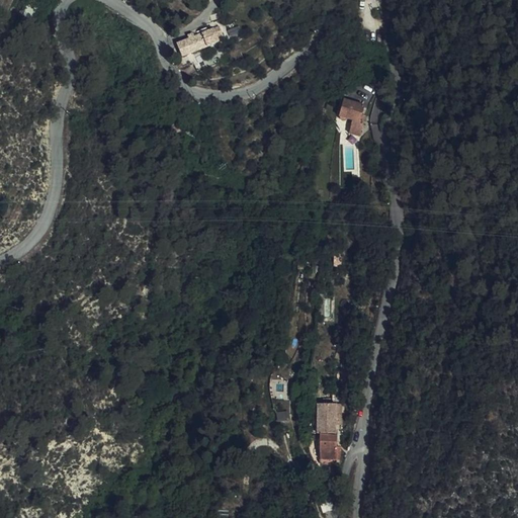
[(207,32),(206,28),(200,31),(201,35),(194,38),(192,34),(187,36),(188,39),(177,45),(182,58),(219,42),(216,36),(222,33),(220,27),(207,32)]
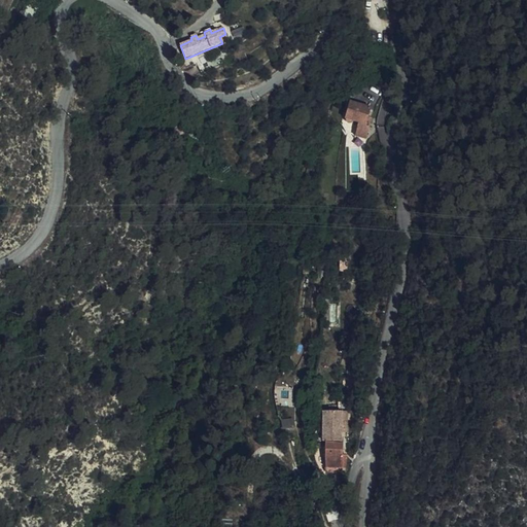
[(229,41),(225,34),(219,37),(222,43),(229,41)]
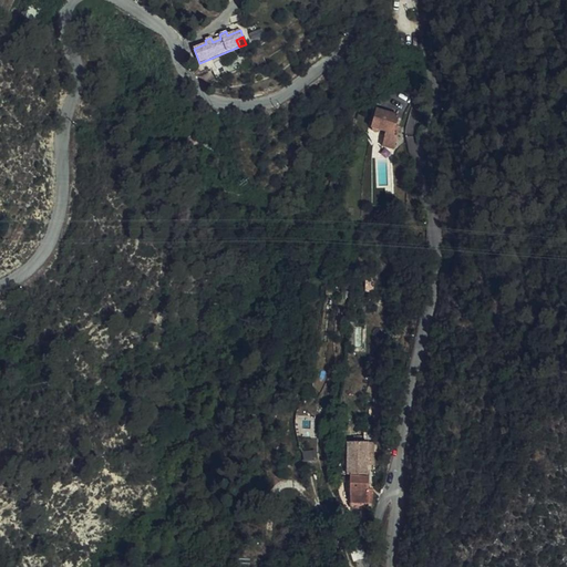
[(233,62),(213,71),(216,79),(236,70),(233,62)]
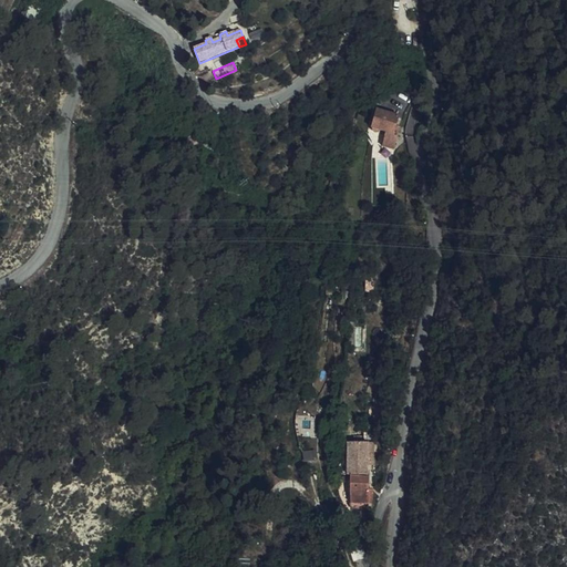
[(393,134),(399,116),(377,110),(372,127),(387,132),(382,146),(393,150),(398,135),(393,134)]
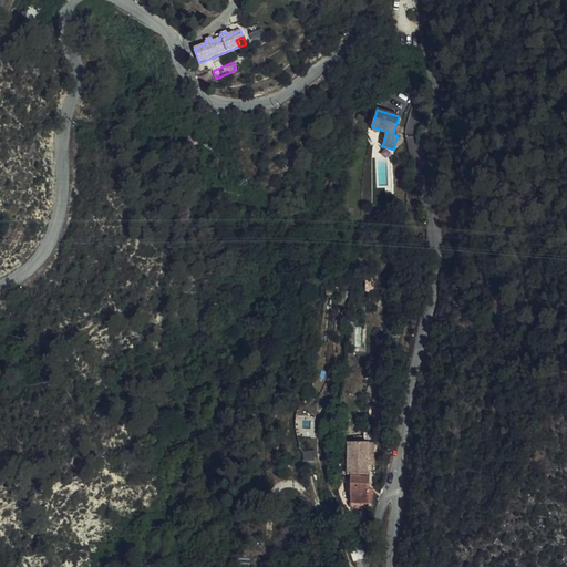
[(368,443),(347,443),(347,475),(350,475),(368,475),(368,464),(374,464),(374,445),(368,445),(368,443)]
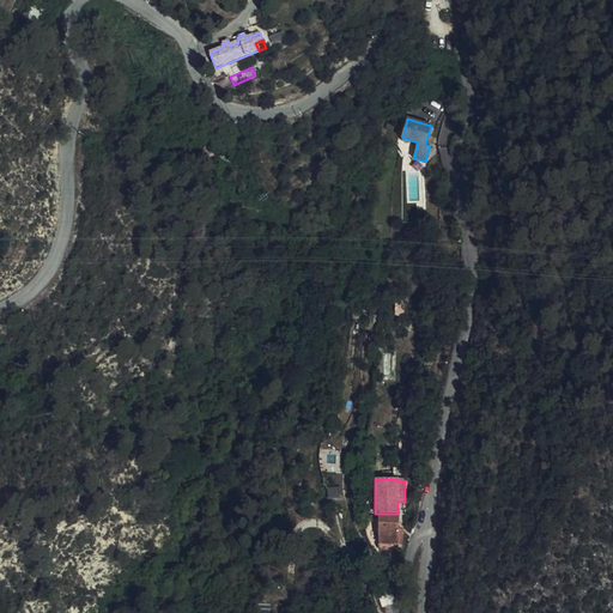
[(399,530),(399,517),(378,516),(377,532),(378,532),(380,550),(393,550),(393,545),(404,545),(402,530),(399,530)]
